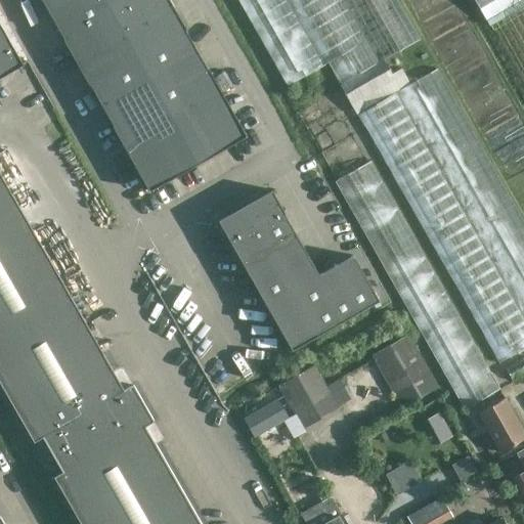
[(41,0),(63,40),(88,84),(89,84),(113,125),(112,126),(148,191),(247,136),(209,70),(208,71),(184,29),(185,29),(169,0),(41,0)]
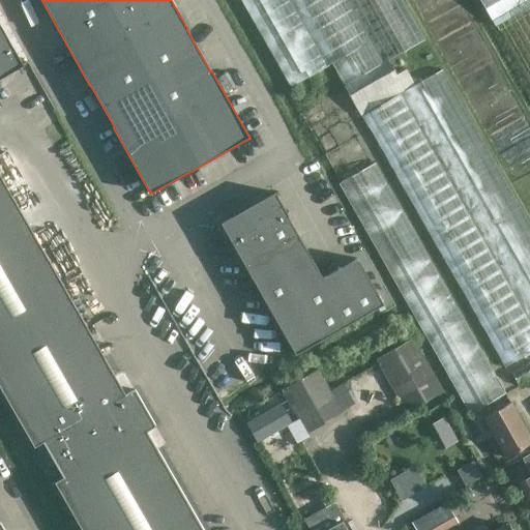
[(331,63),(343,85),(387,60),(424,39),(402,0),(239,0),(290,87),(331,63)]
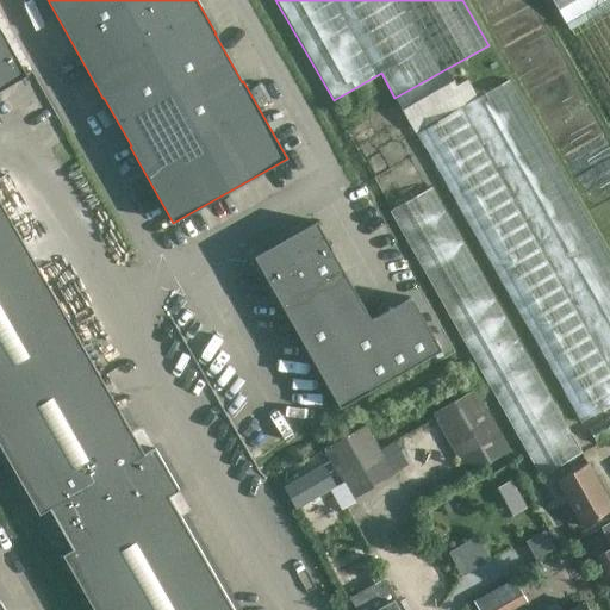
[(609,0),(552,0),(570,30),(609,101),(609,0)]
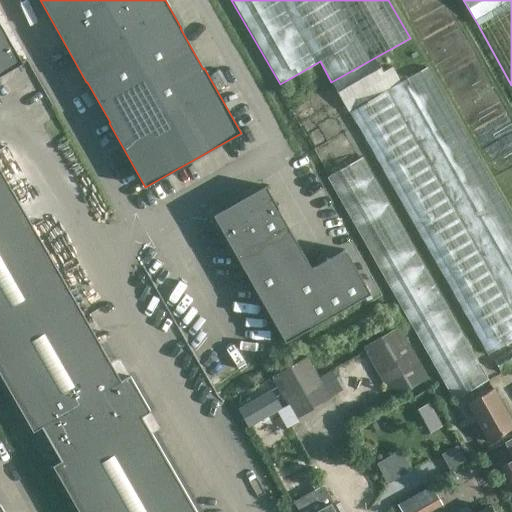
[(0,75),(22,63),(0,24),(0,75)]
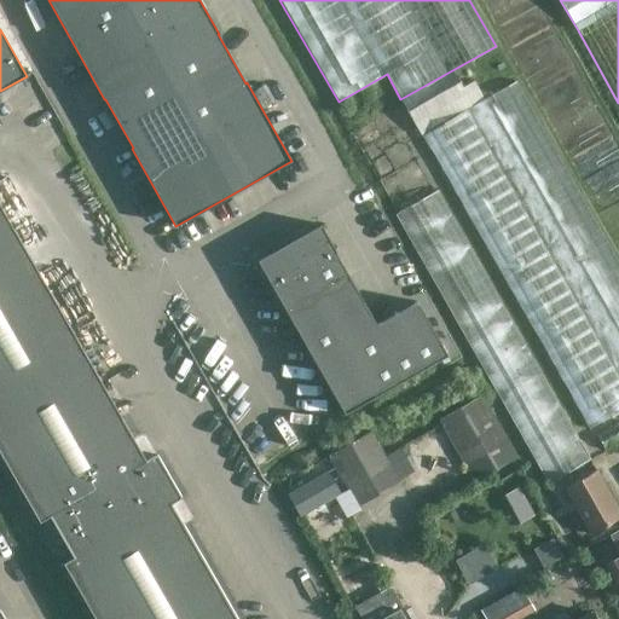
[(452,70),(400,99),(422,136),(484,99),(473,80),(462,87),(452,70)]
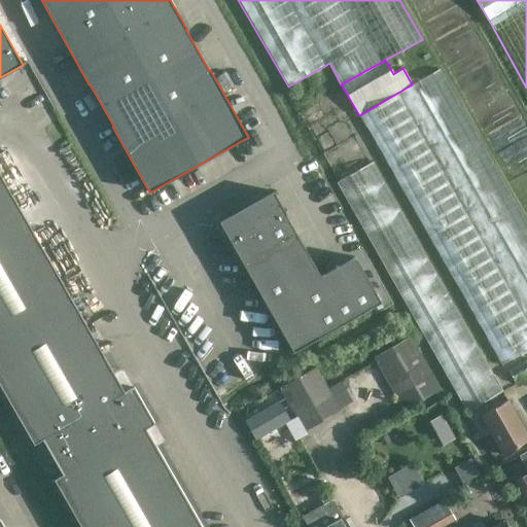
[(341,176),(463,410),(501,390),(379,156),(341,176)]
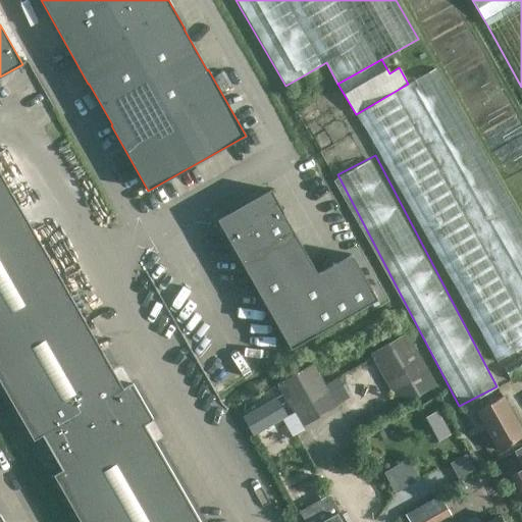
[(53,474),(80,521),(200,521),(144,424),(152,419),(131,382),(122,387),(0,173),(0,381),(33,439),(42,434),(61,469),(53,474)]
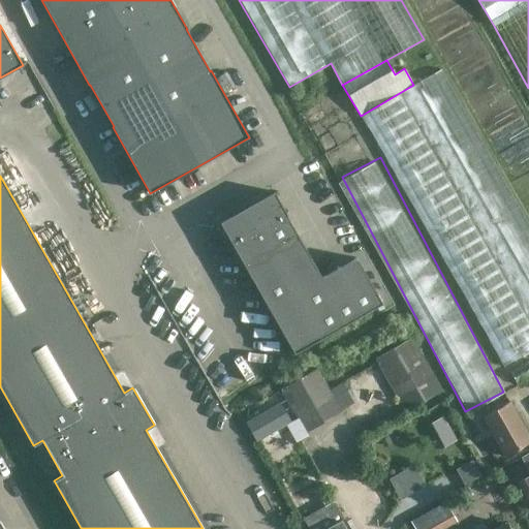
[(219,222),(294,353),(382,303),(356,258),(321,278),(286,215),(287,215),(274,191),(219,222)]
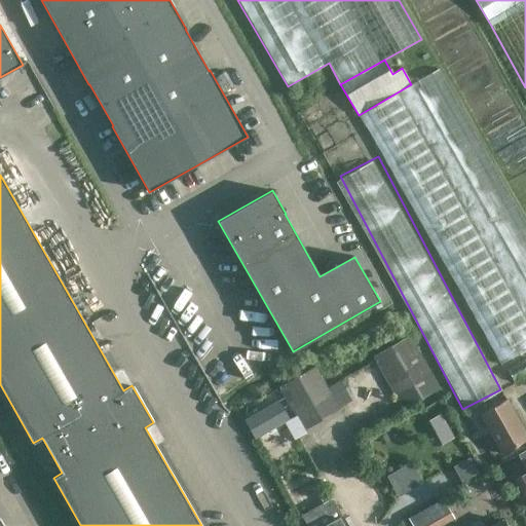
[(409,336),(372,357),(404,410),(440,388),(409,336)]
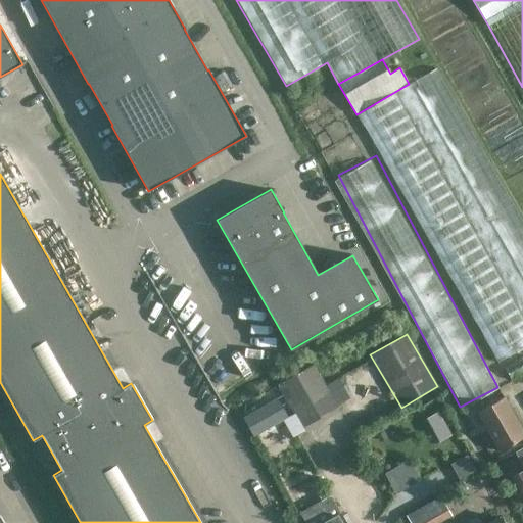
[(301,428),(338,408),(348,401),(337,379),(325,385),(314,365),(277,385),(301,428)]
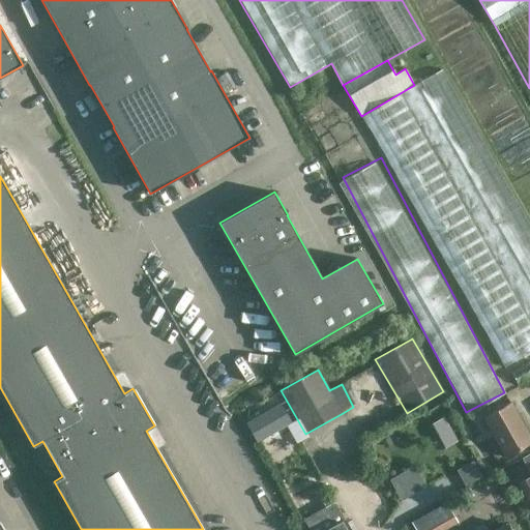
[(529,436),(510,402),(503,406),(481,417),(504,459),(529,444),(529,436)]
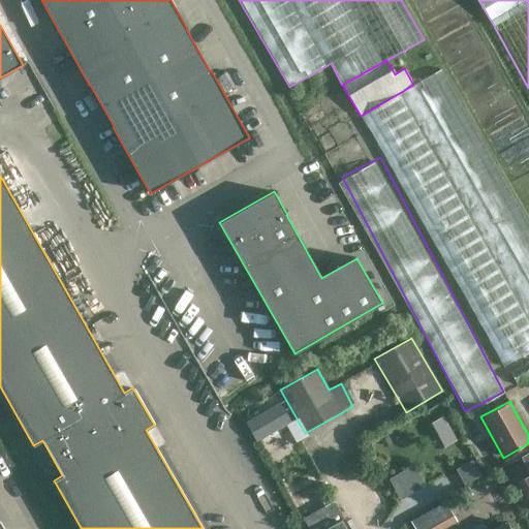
[(290,424),(279,403),(246,422),(258,442),(290,424)]
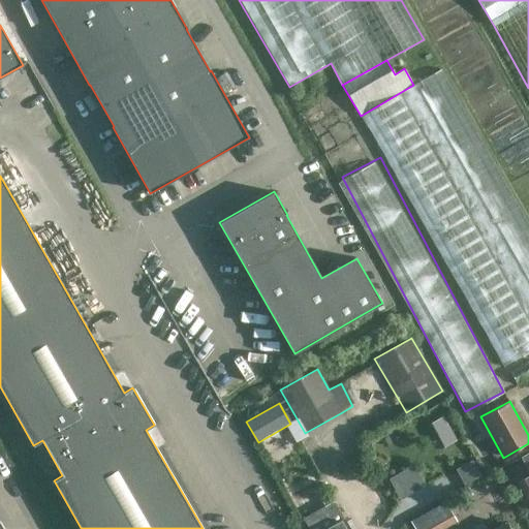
[(528,453),(519,459),(528,476),(517,483),(528,502),(528,453)]
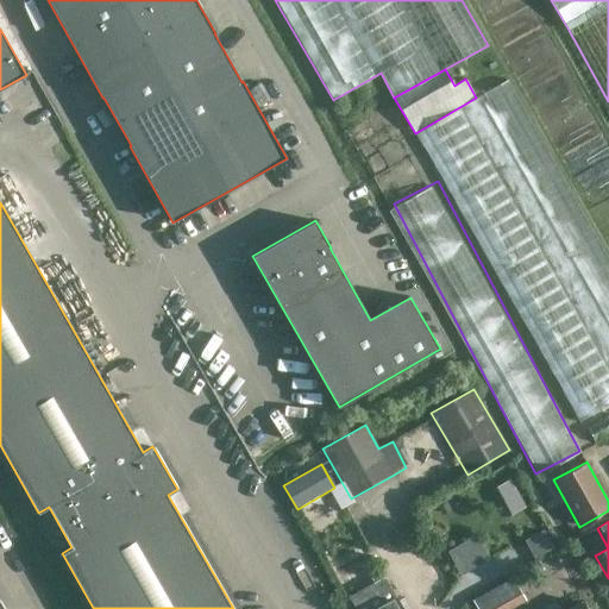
[(544,532),(526,541),(535,559),(554,550),(544,532)]
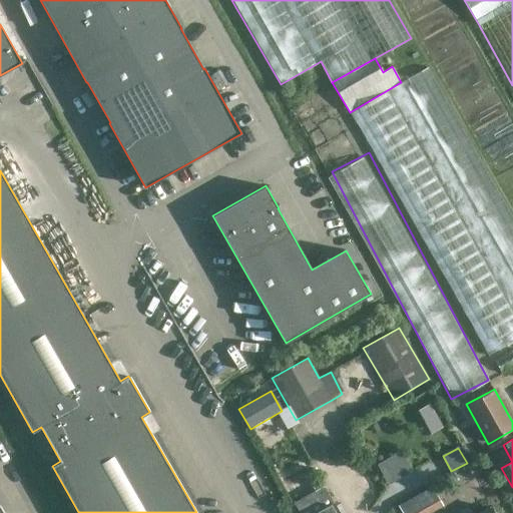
[(405,449),(380,461),(389,481),(414,469),(405,449)]
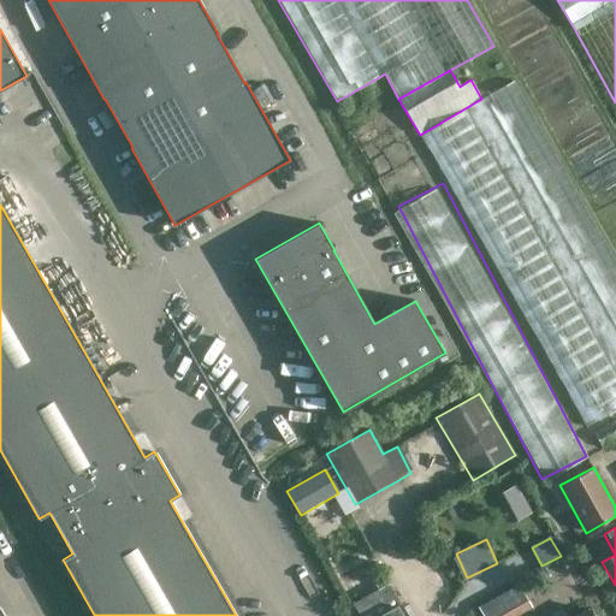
[(406,615),(389,585),(354,605),(360,615),(406,615)]
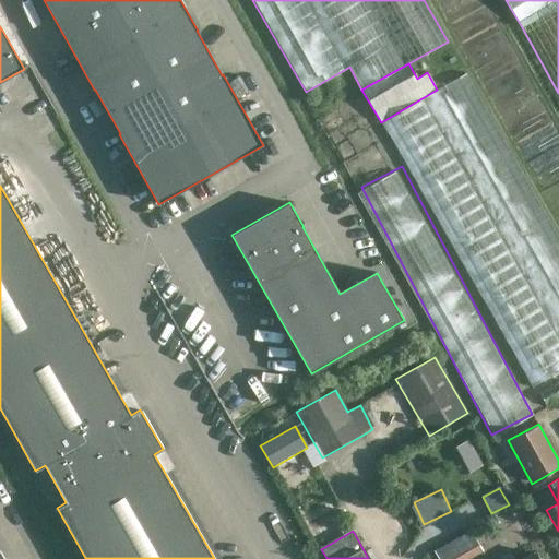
[(436,554),(438,558),(464,558),(479,551),(470,534),(436,554)]
